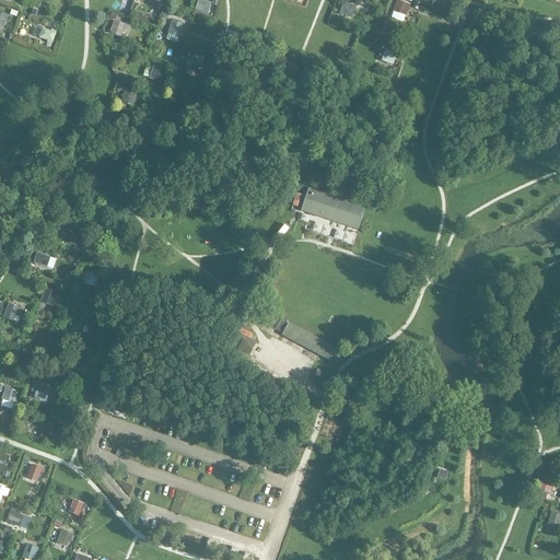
[(211,3),(200,0),(198,0),(196,11),(208,14),(211,3)]
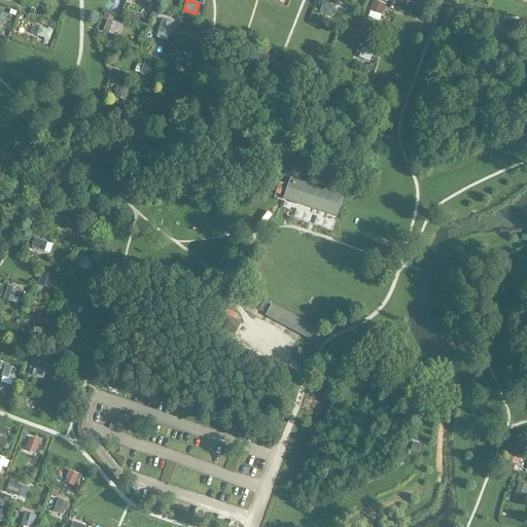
[(382,15),(386,5),(374,0),(370,11),(382,15)]
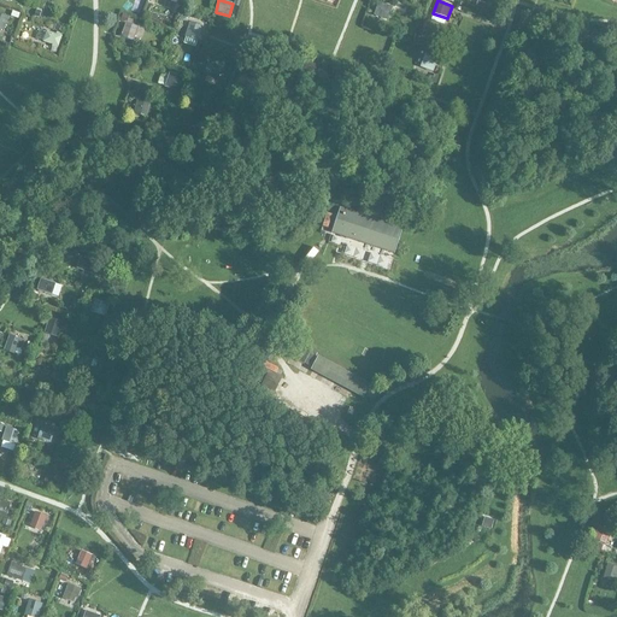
[(374,16),(388,21),(392,7),(378,3),(374,16)]
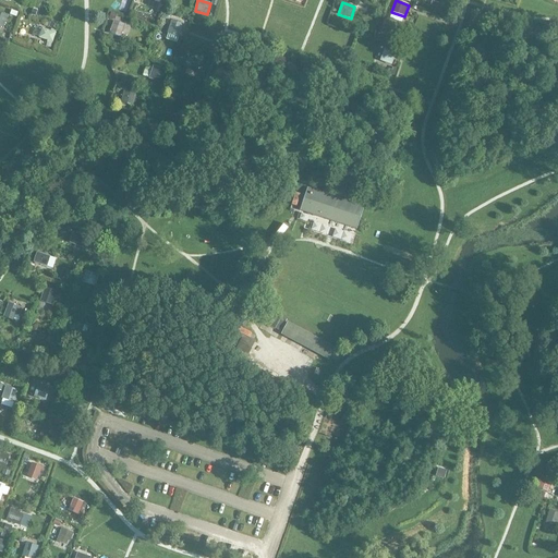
[(113,21),(109,34),(121,38),(125,25),(113,21)]
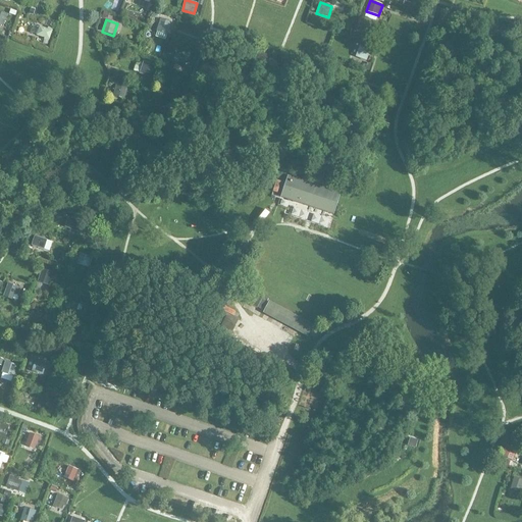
[(168,35),(172,22),(160,19),(156,32),(168,35)]
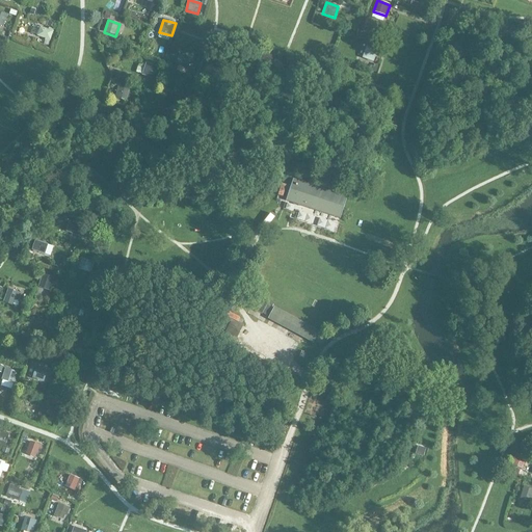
[(37,36),(46,38),(45,41),(50,43),(54,29),(49,28),(49,30),(41,27),(37,36)]
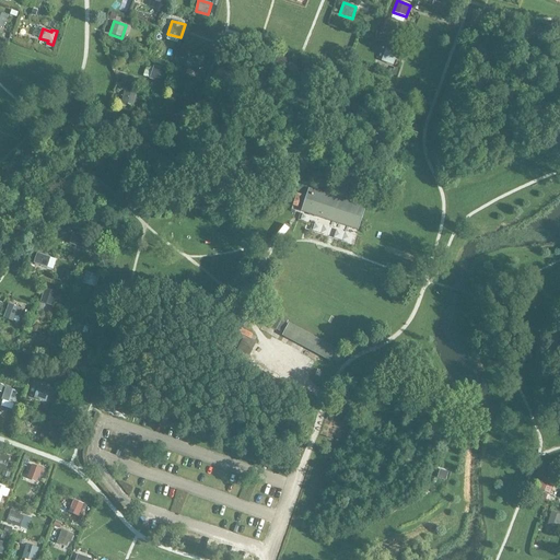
[(393,66),(398,53),(386,48),(382,61),(393,66)]
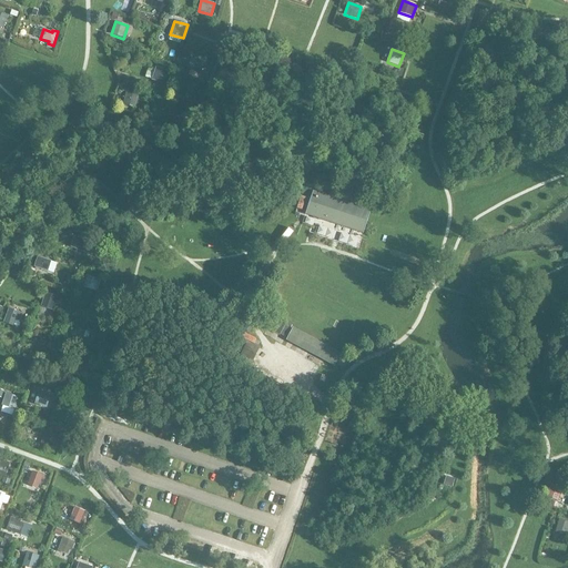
[(201,73),(205,62),(191,58),(188,69),(201,73)]
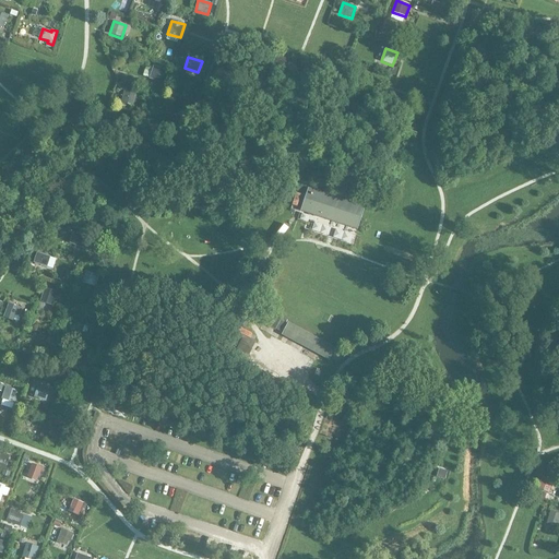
[(154,66),(150,80),(162,83),(166,70),(154,66)]
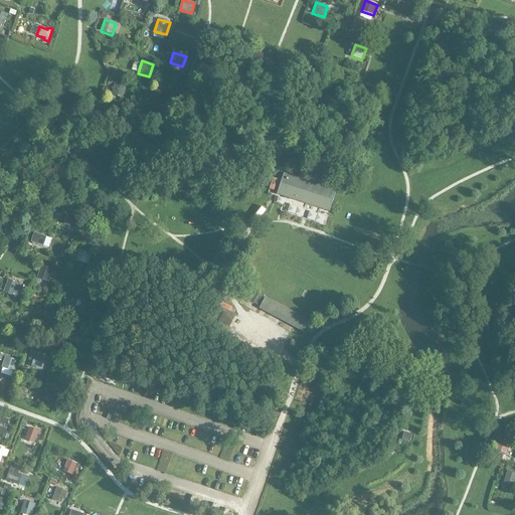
[(127,87),(115,83),(112,96),(124,99),(127,87)]
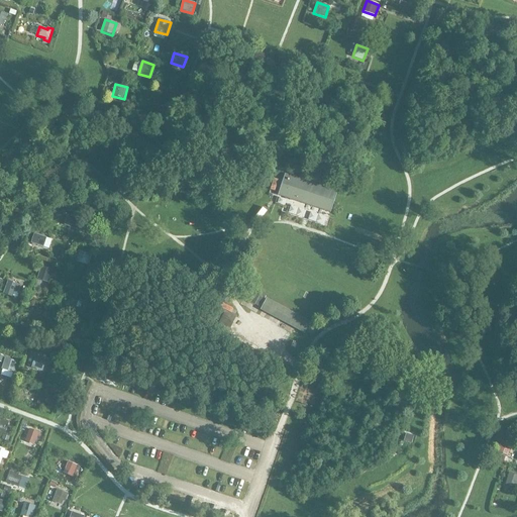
[(156,110),(166,113),(169,103),(159,100),(156,110)]
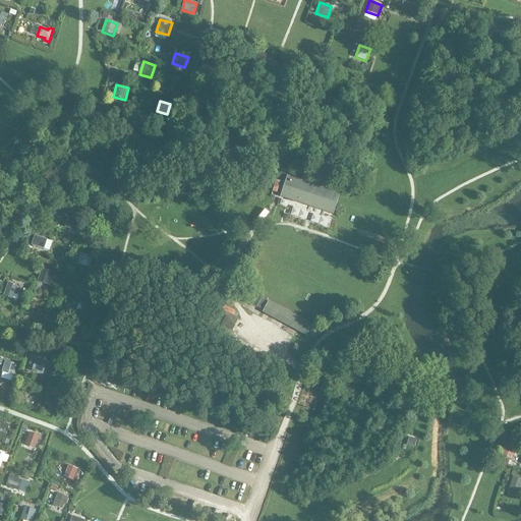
[(286,176),(280,196),(332,215),(340,194),(286,176)]
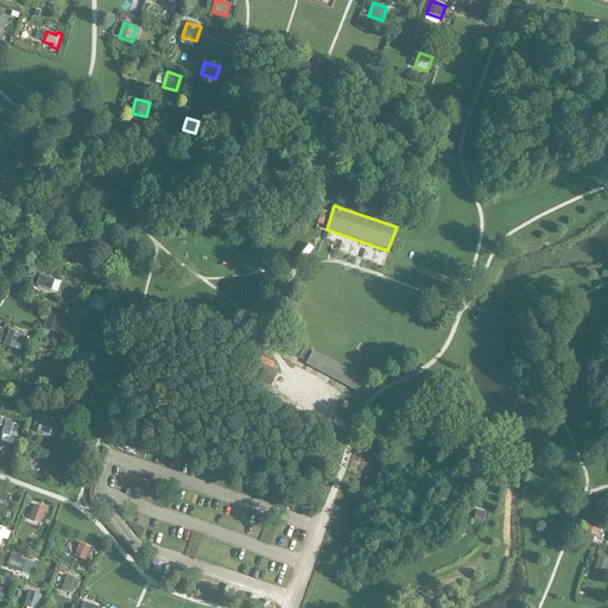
[(90,271),(94,259),(80,253),(76,265),(90,271)]
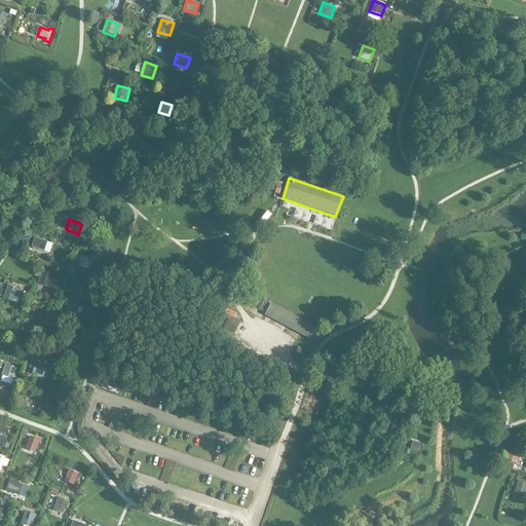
[(44,252),(48,241),(36,237),(32,248),(44,252)]
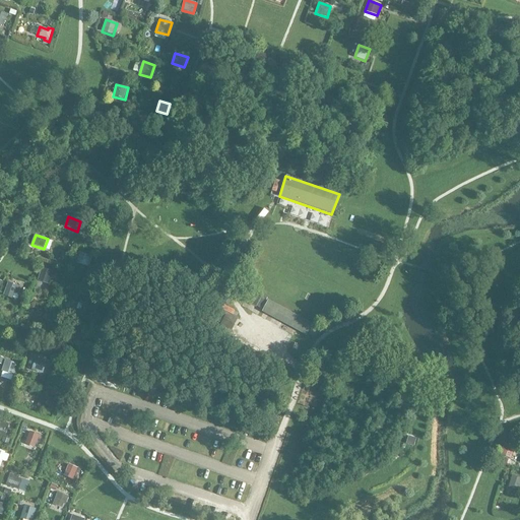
[(80,252),(76,263),(88,268),(92,257),(80,252)]
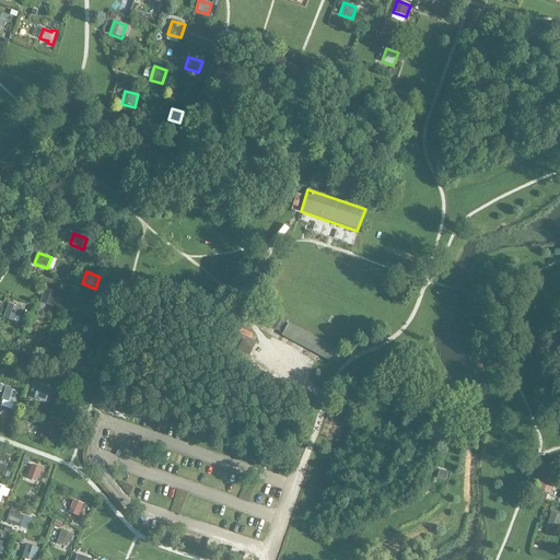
[(53,306),(57,293),(45,289),(41,302),(53,306)]
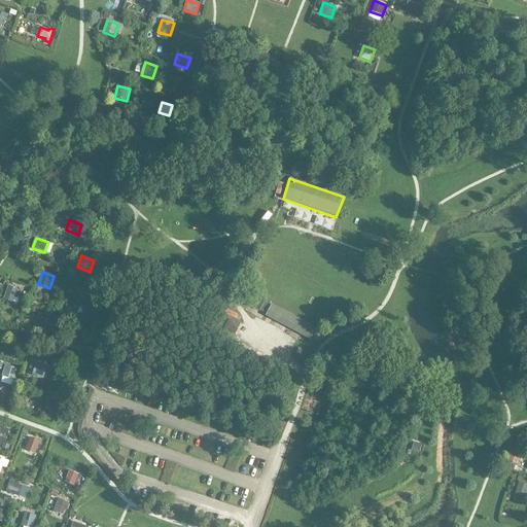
[(19,299),(22,291),(8,286),(3,300),(13,303),(15,296),(19,299)]
